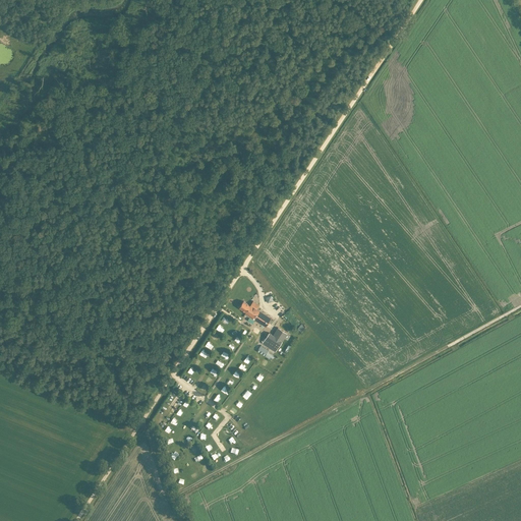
[(241,308),(246,311),(245,312),(267,326),(272,317),(258,309),(251,304),(250,305),(243,300),(239,307),(241,308)]
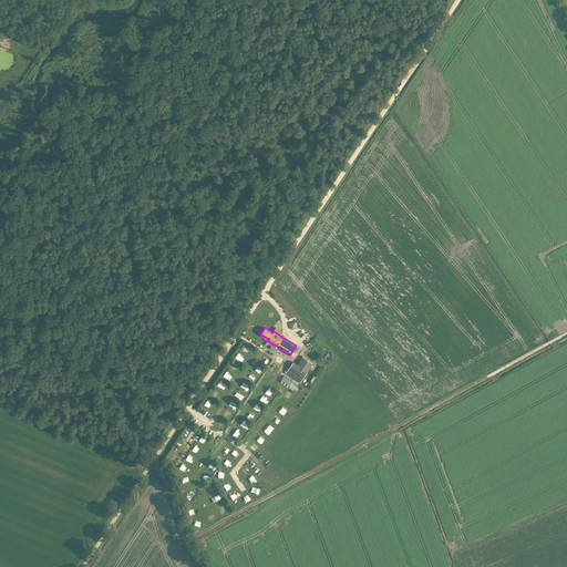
[(307,370),(312,362),(302,356),(297,364),(294,362),(286,372),(300,381),(307,371),(307,370)]
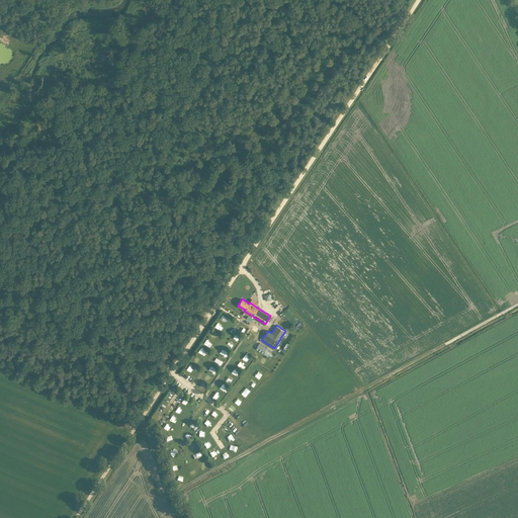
[(266,349),(267,348),(259,343),(256,348),(263,353),(266,349)]
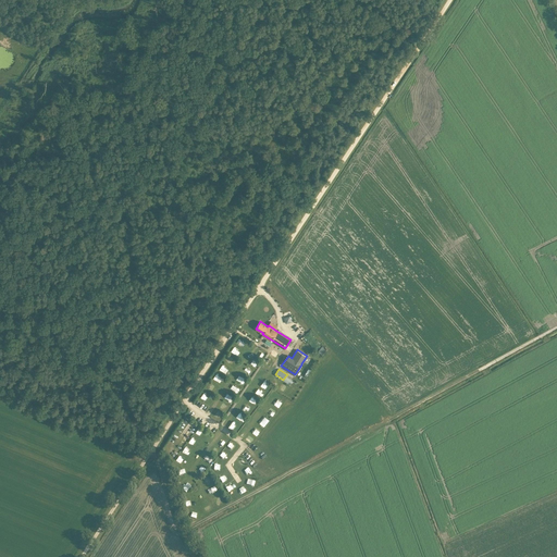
[(252,396),(249,400),(255,405),(258,400),(252,396)]
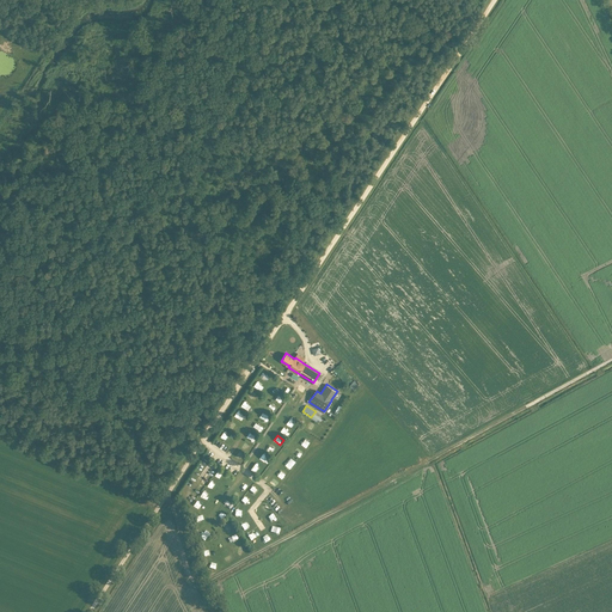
[(203,490),(201,495),(208,500),(212,495),(203,490)]
